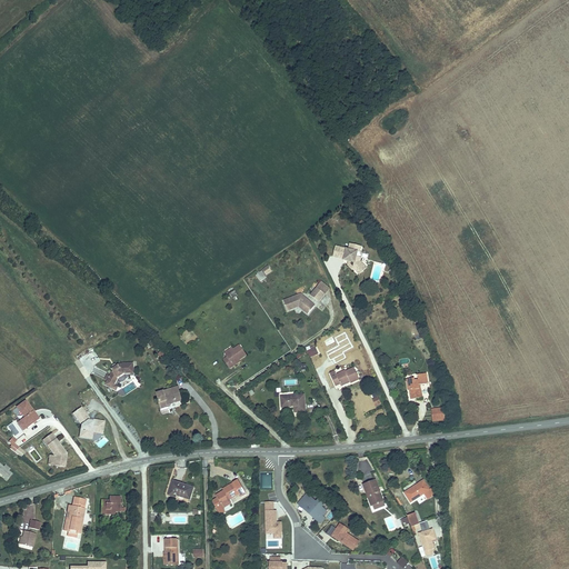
[(355,270),(358,273),(366,267),(362,263),(362,260),(358,259),(359,253),(361,255),(362,250),(352,247),(350,252),(338,248),(335,259),(347,262),(347,263),(355,266),(355,270)]
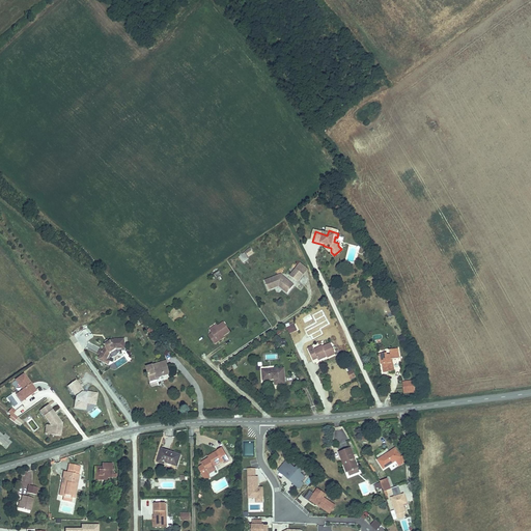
[(341,249),(334,255),(337,258),(343,251),(341,249)]
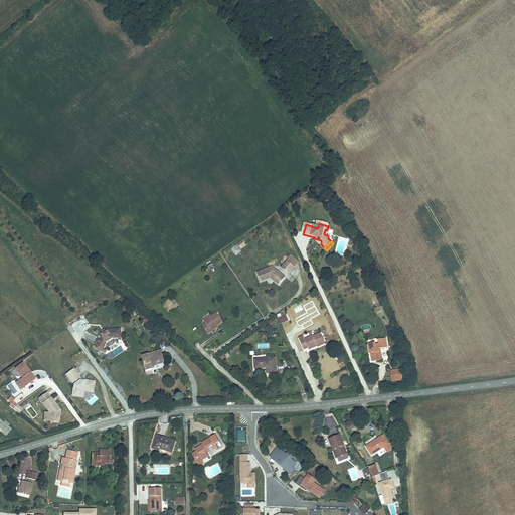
[(243,242),(238,246),(241,251),(246,247),(243,242)]
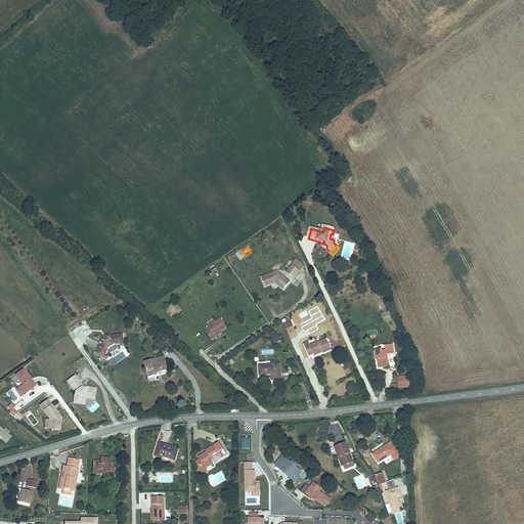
[(295,278),(300,271),(293,266),(288,272),(295,278)]
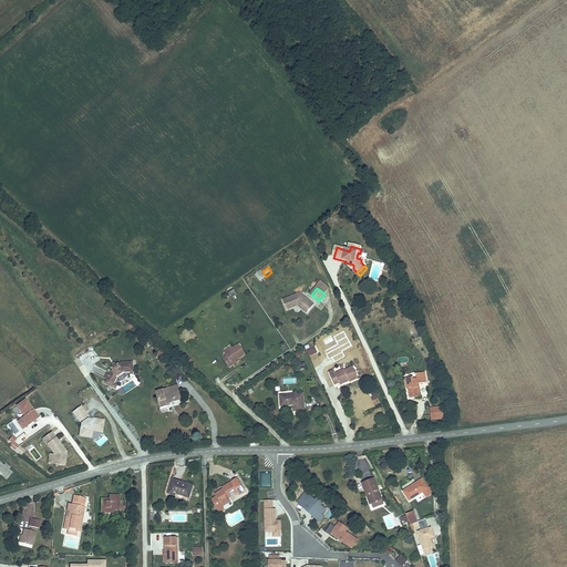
[(294,300),(292,298),(284,301),(287,311),(296,308),(296,306),(300,306),(300,309),(308,315),(315,307),(306,299),(303,301),(294,300)]
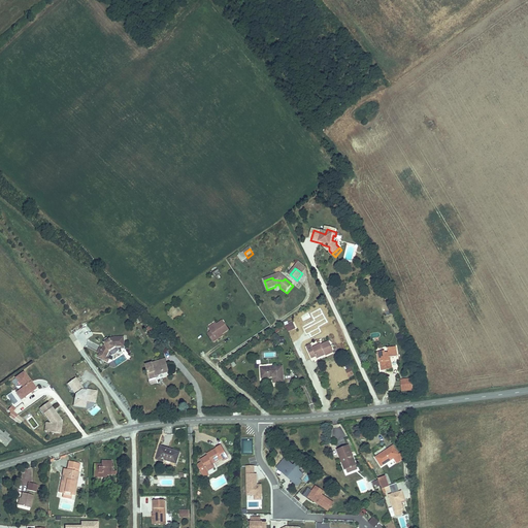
[(218,326),(209,331),(211,332),(207,335),(213,344),(218,341),(217,340),(222,335),(229,331),(223,322),(218,326)]
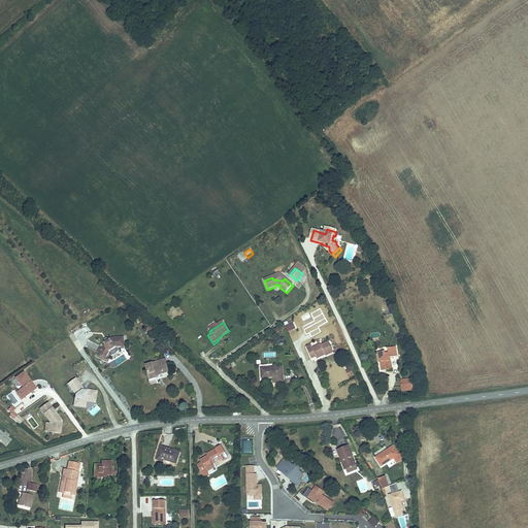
[(395,335),(398,341),(403,339),(401,333),(395,335)]
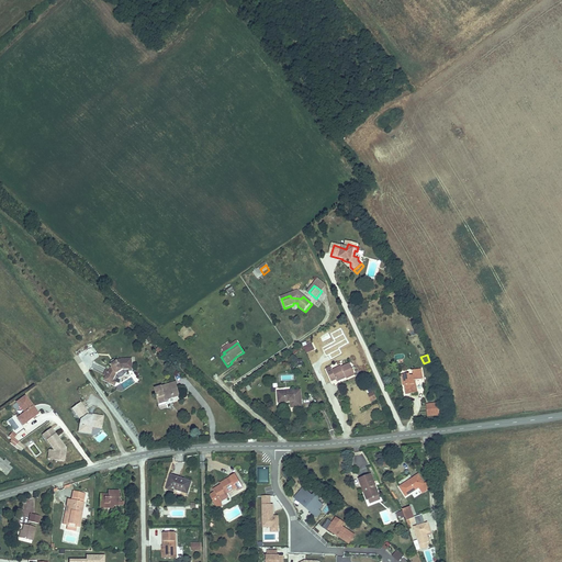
[(117,374),(125,370),(131,370),(130,368),(134,367),(134,359),(123,360),(123,362),(123,363),(121,364),(119,361),(119,362),(113,366),(112,366),(113,368),(112,369),(111,370),(108,377),(107,378),(114,382),(117,374)]
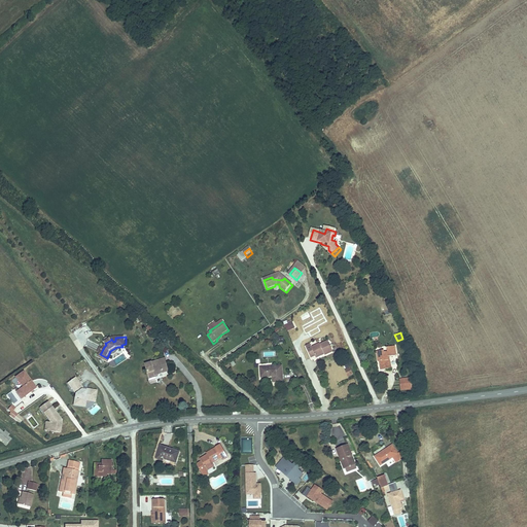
[(307,349),(310,358),(315,355),(316,358),(324,353),(325,356),(334,352),(329,343),(322,346),(321,345),(313,349),(311,347),(307,349)]
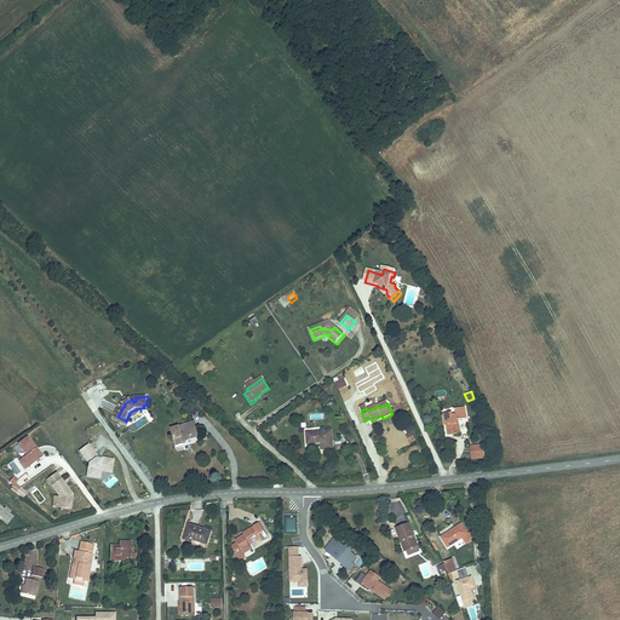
[(448,419),(446,419),(446,426),(448,426),(449,436),(461,435),(459,420),(468,419),(466,408),(457,409),(458,414),(453,414),(453,413),(447,413),(448,419)]
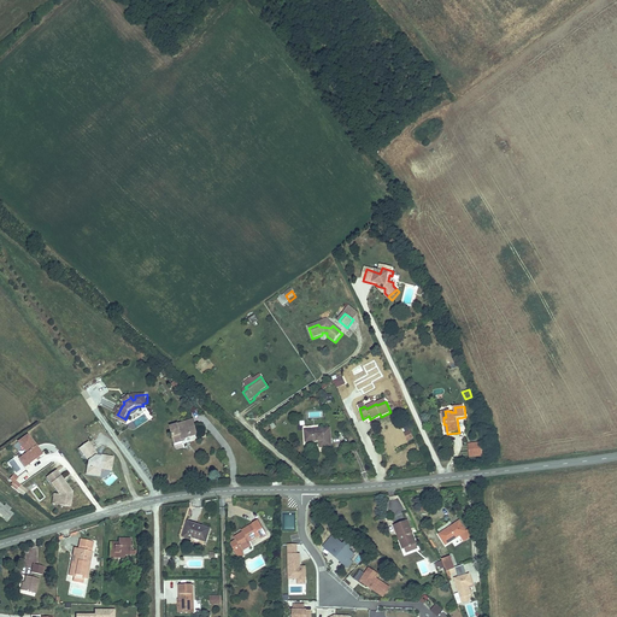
[(189,418),(166,423),(171,439),(177,438),(176,434),(178,433),(180,435),(192,432),(189,418)]
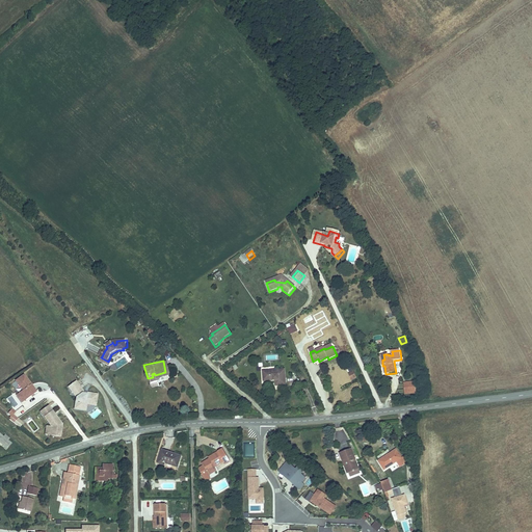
[(264,383),(274,383),(276,383),(276,389),(286,388),(285,372),(264,373),(264,383)]
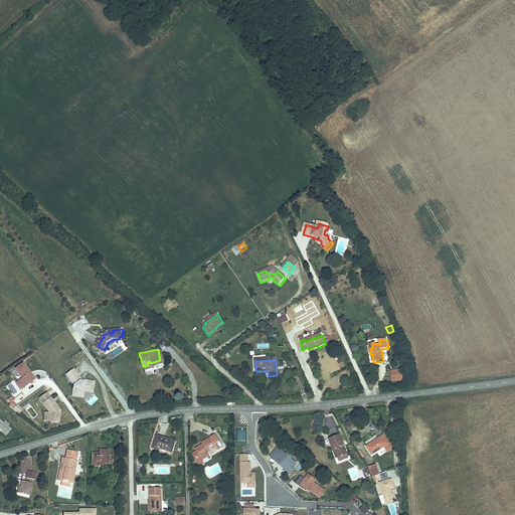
[(34,380),(23,364),(15,369),(22,379),(19,381),(23,387),(34,380)]
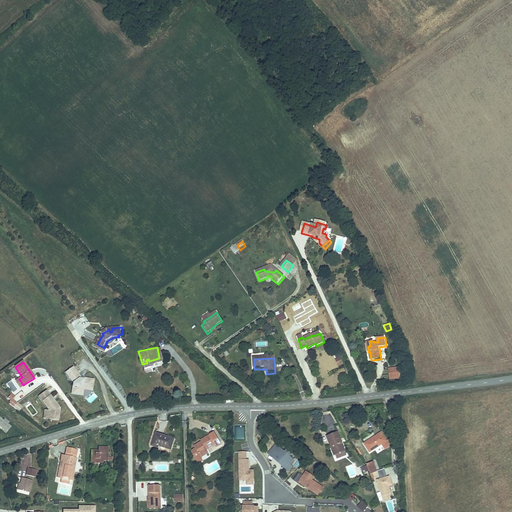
[(83,378),(75,367),(68,372),(76,383),(74,394),(83,395),(84,386),(95,388),(96,380),(86,378),(86,380),(83,379),(83,378)]
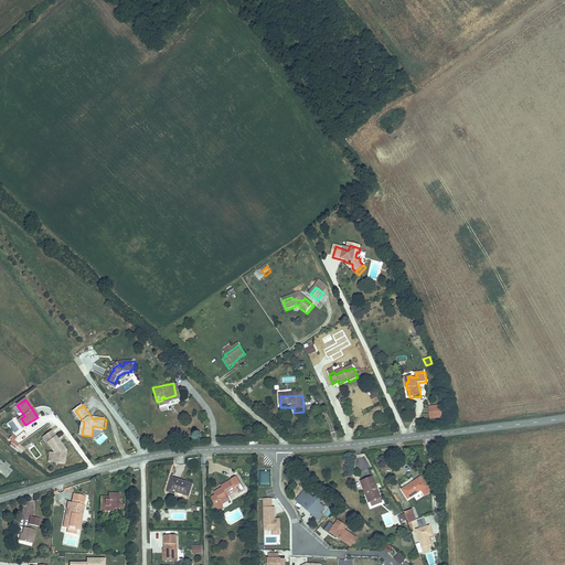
[(440,406),(432,407),(433,417),(441,416),(440,406)]
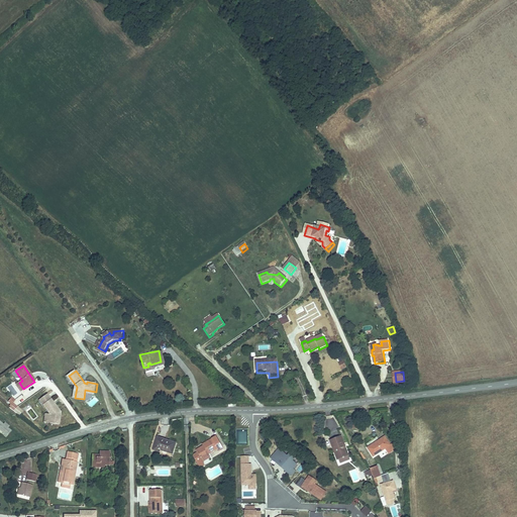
[(96,392),(85,390),(84,399),(86,399),(87,393),(96,394),(96,392)]
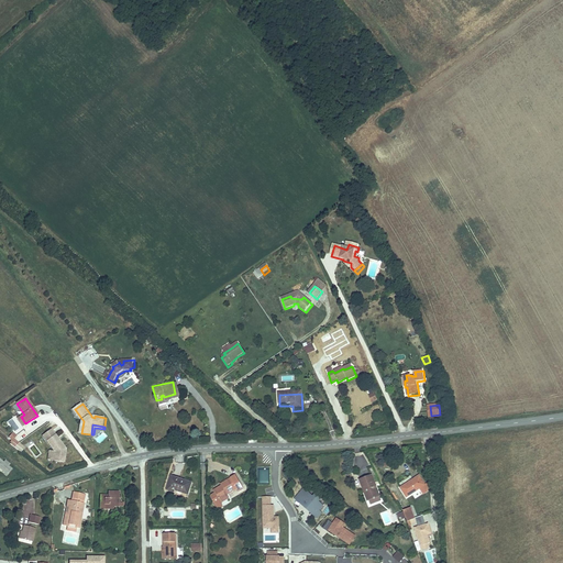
[(62,446),(51,431),(42,437),(54,453),(52,462),(63,463),(65,451),(64,449),(63,450),(62,448),(62,446)]
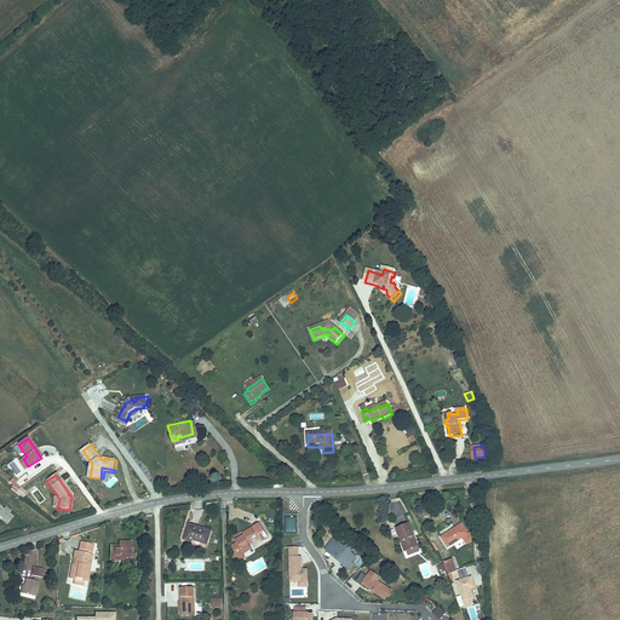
[(28,492),(16,483),(19,480),(15,476),(10,482),(13,486),(11,489),(23,499),(28,492)]
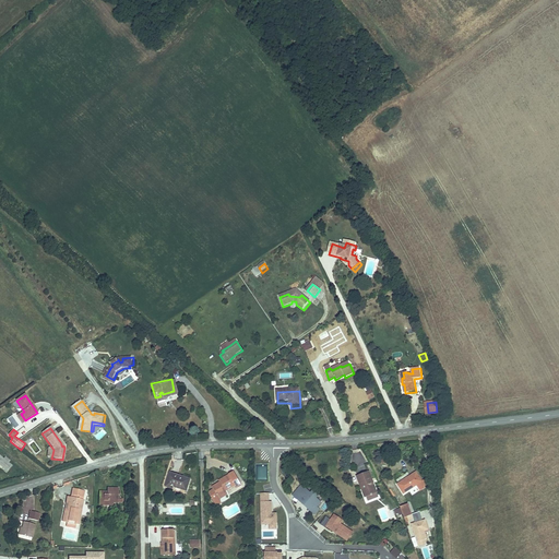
[(98,440),(107,433),(103,429),(94,436),(98,440)]
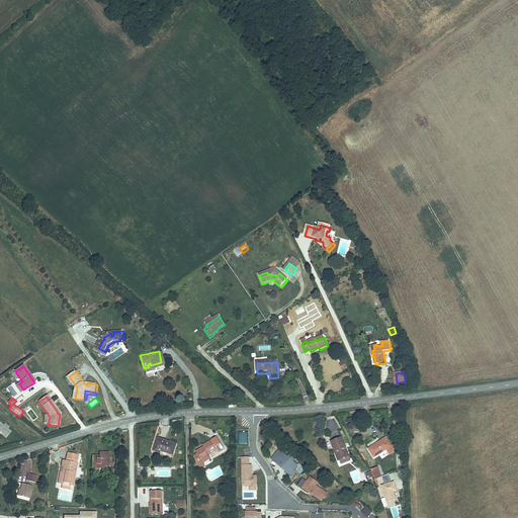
[(247,445),(248,431),(238,431),(237,444),(247,445)]
